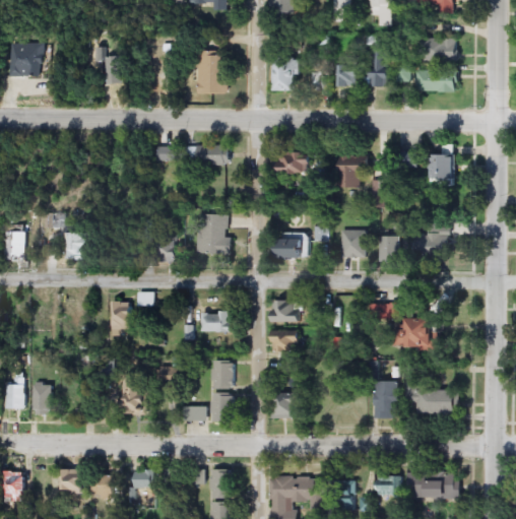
[(187,4),(187,0),(231,0),(231,10),(212,9),(212,4),(187,4)]
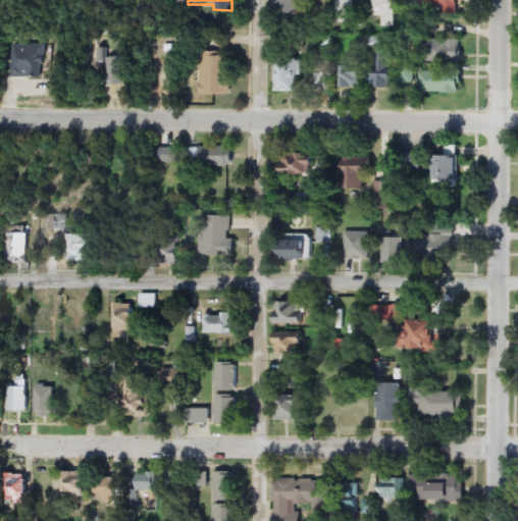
[(295,0),(295,13),(270,13),(270,0),(295,0)]
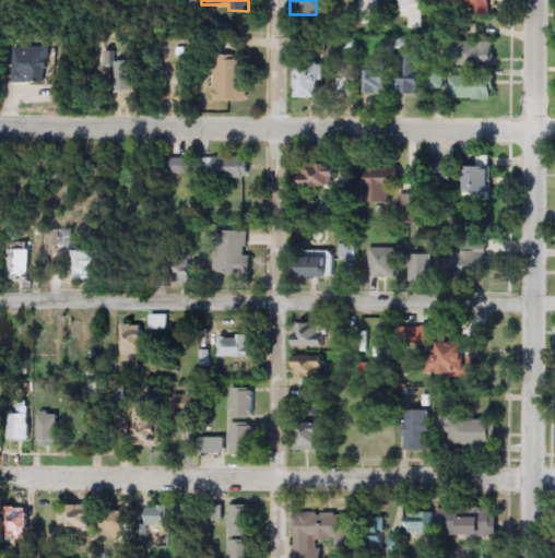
[(374,0),(374,20),(355,19),(355,0),(374,0)]
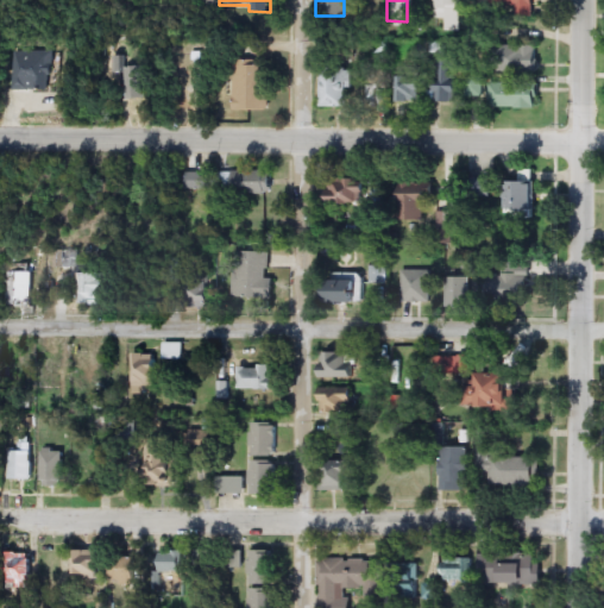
[(431,18),(431,0),(459,0),(459,30),(440,30),(440,18),(431,18)]
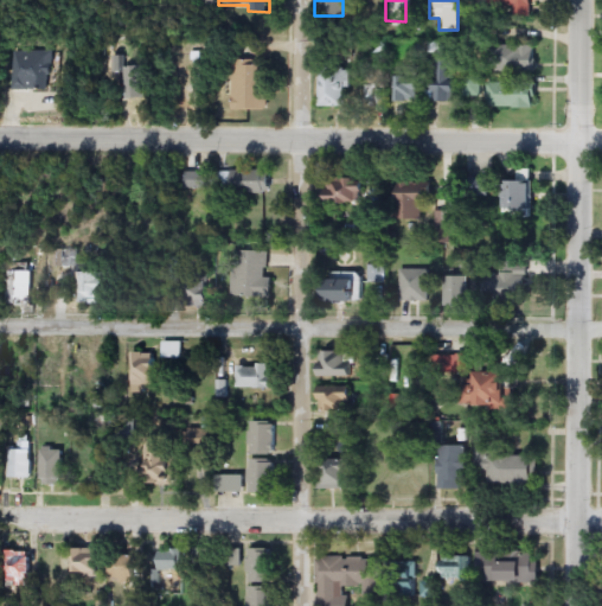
[(533,70),(491,70),(491,45),(533,45),(533,70)]
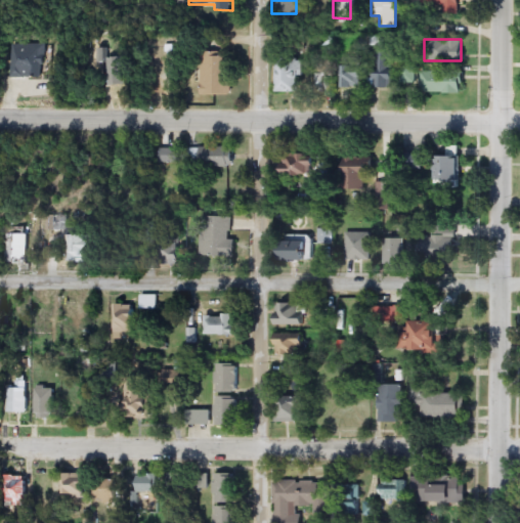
[(4,44),(42,43),(42,77),(5,78),(4,44)]
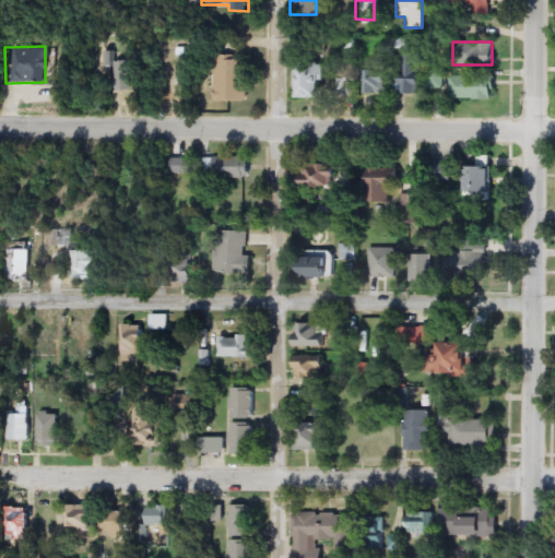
[(418,55),(418,94),(396,94),(396,55),(418,55)]
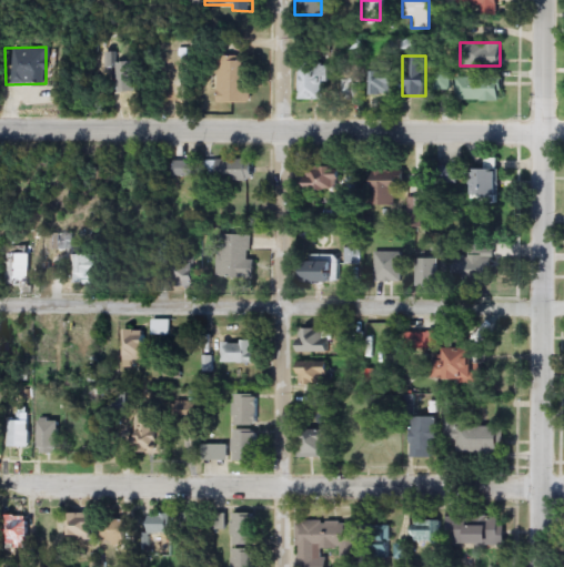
[(214,59),(249,59),(249,102),(214,102),(214,59)]
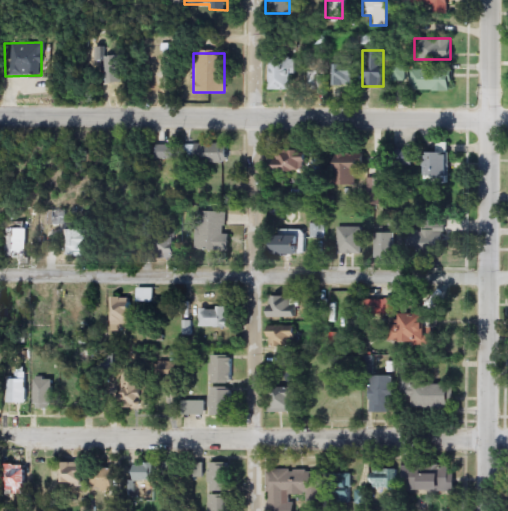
[(103,84),(103,55),(121,55),(121,84),(103,84)]
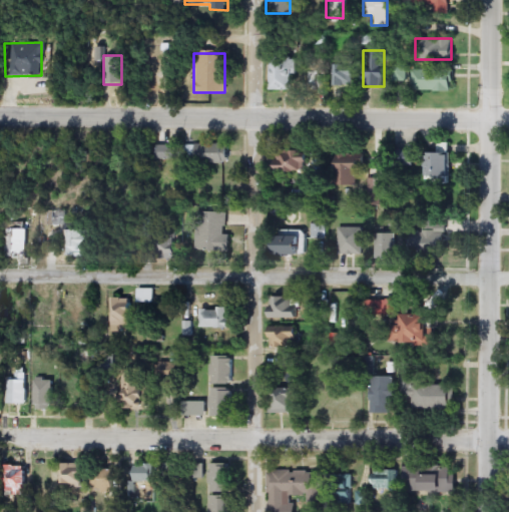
[(349,86),(331,86),(331,56),(349,56),(349,86)]
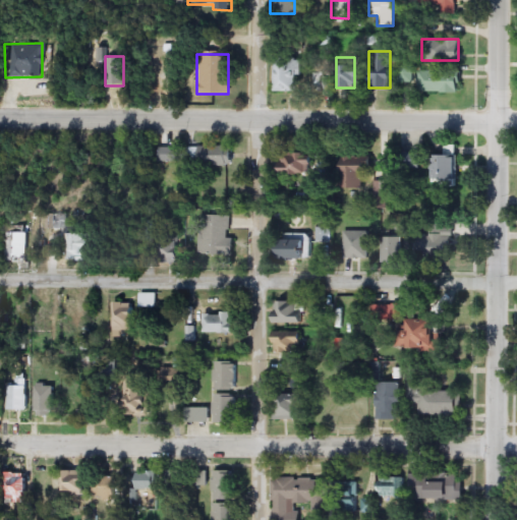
[(295,92),(273,92),(273,58),(295,58),(295,92)]
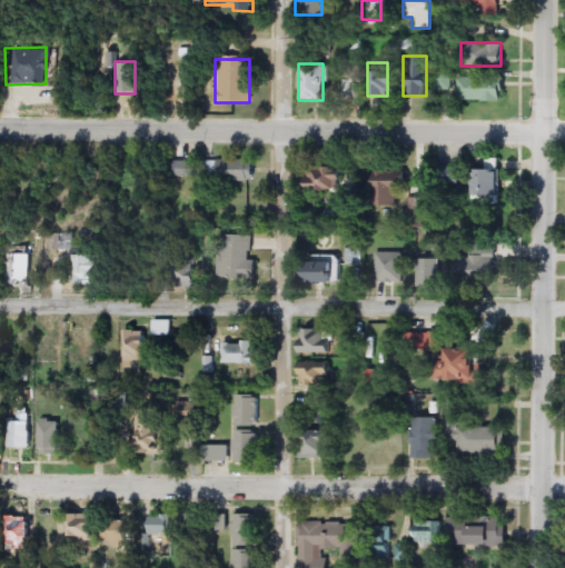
[(453,101),(453,90),(435,90),(435,67),(449,67),(449,76),(499,75),(501,100),(453,101)]
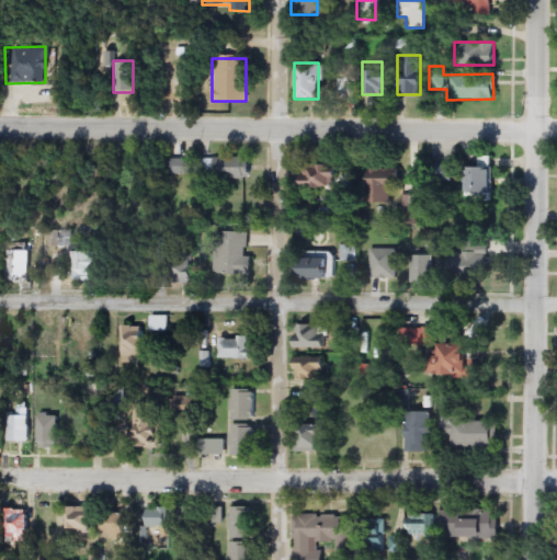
[(351,102),(330,102),(330,77),(351,77),(351,102)]
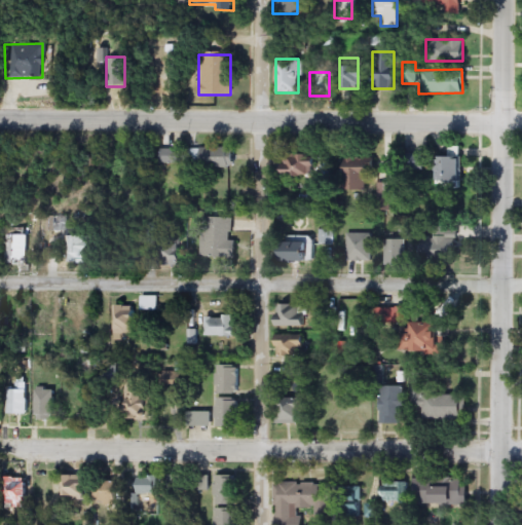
[(233,147),(233,167),(199,167),(199,147),(233,147)]
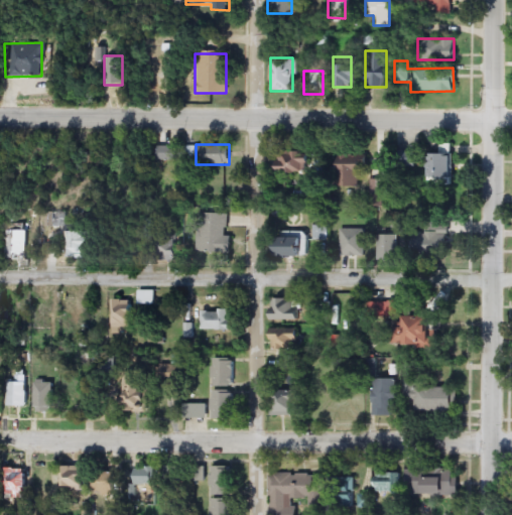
[(439,144),(451,144),(451,179),(425,179),(425,154),(439,154),(439,144)]
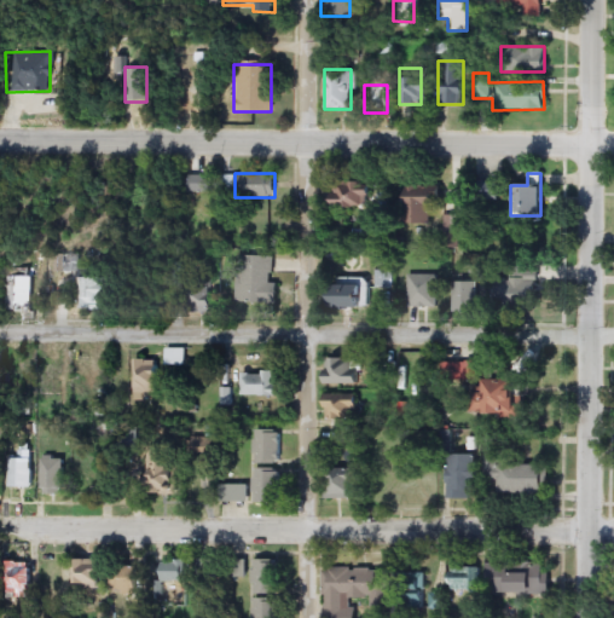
[(184,192),(184,175),(213,175),(213,192),(184,192)]
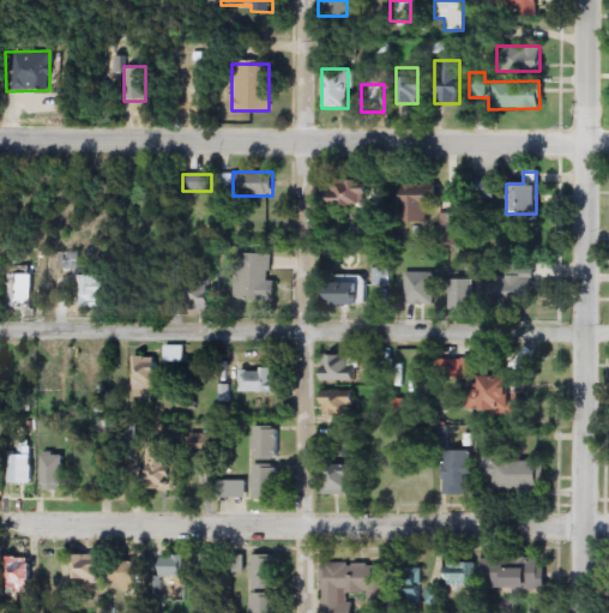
[(490,210),(471,208),(476,179),(495,181),(490,210)]
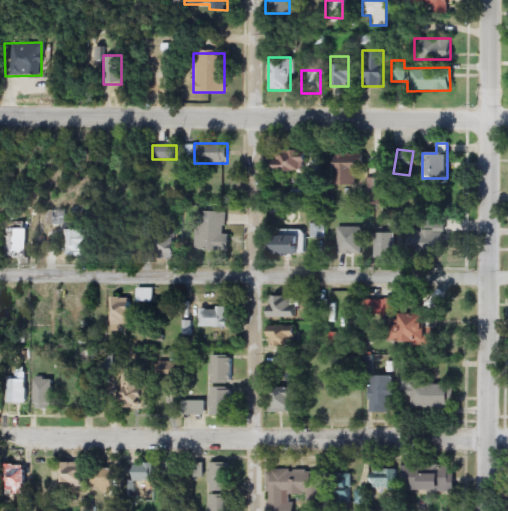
[(305,151),(305,171),(272,171),(272,151),(305,151)]
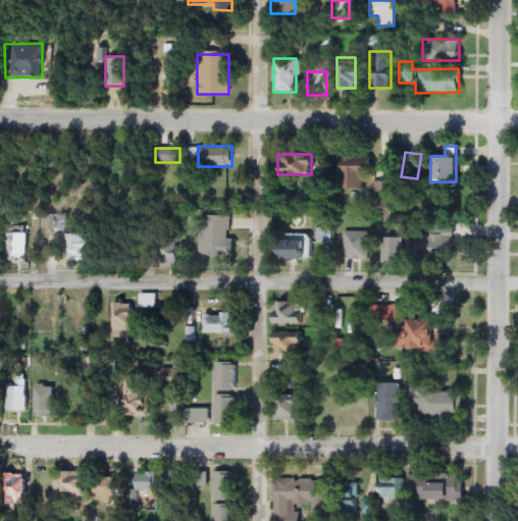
[(359,176),(359,193),(341,193),(341,156),(369,156),(369,176),(359,176)]
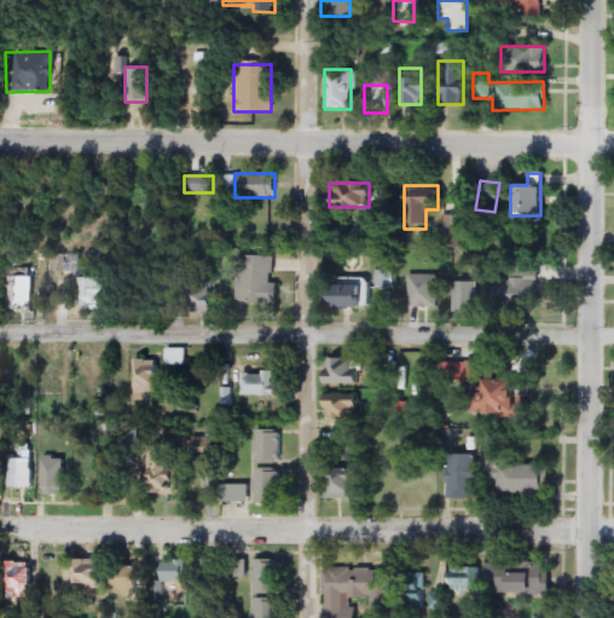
[(456,246),(440,246),(440,214),(456,214),(456,246)]
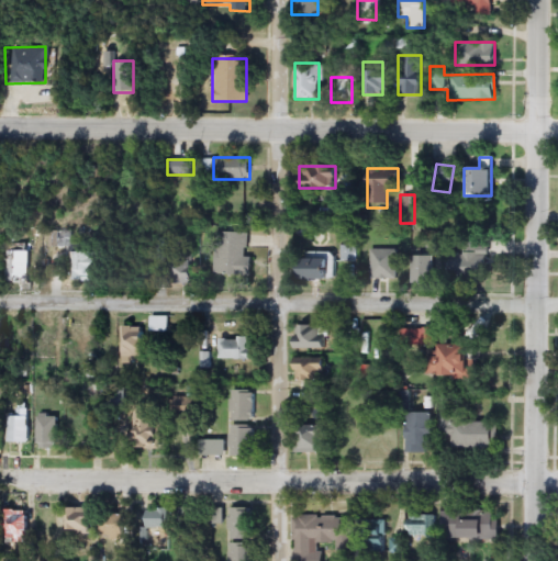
[(211,272),(211,246),(221,246),(222,223),(245,223),(244,256),(249,256),(249,272),(211,272)]
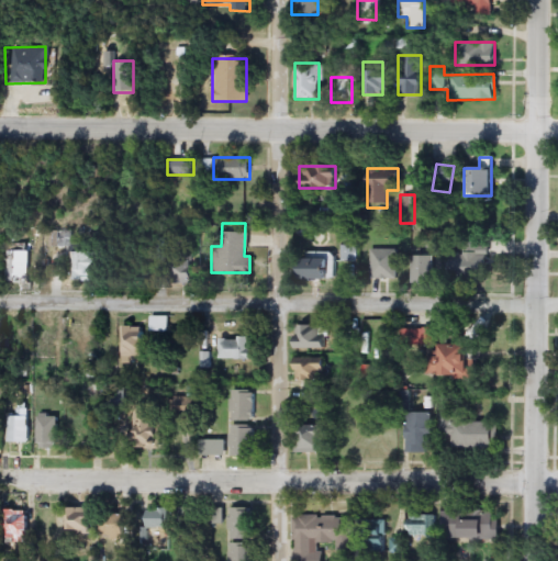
[(26,283),(1,283),(1,243),(26,243),(26,283)]
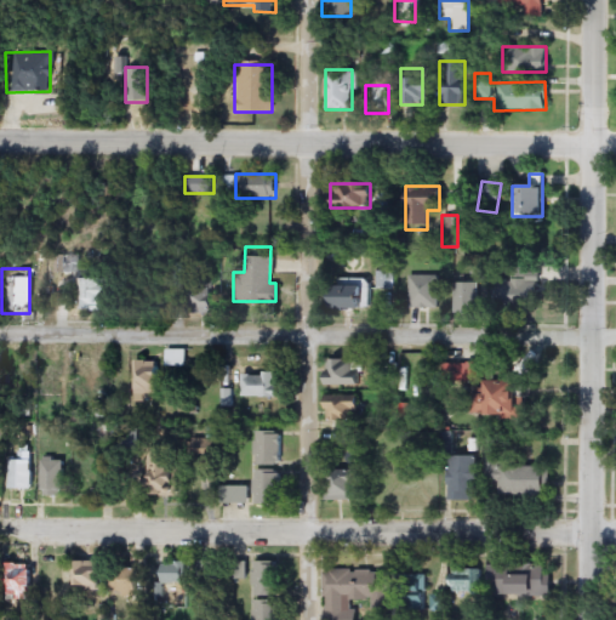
[(77,308),(77,269),(113,269),(113,308),(77,308)]
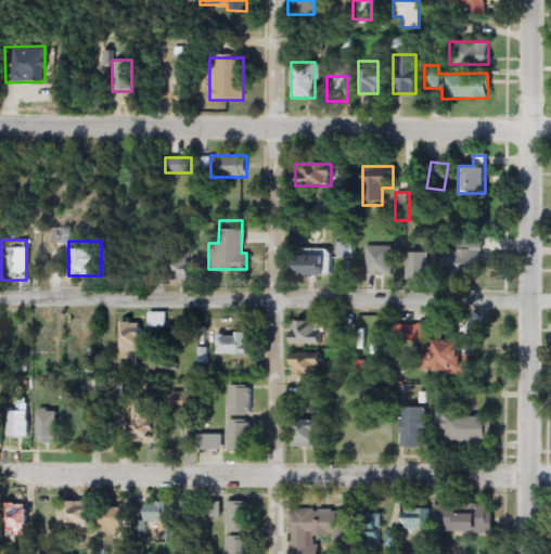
[(348,241),(348,257),(333,257),(333,241),(348,241)]
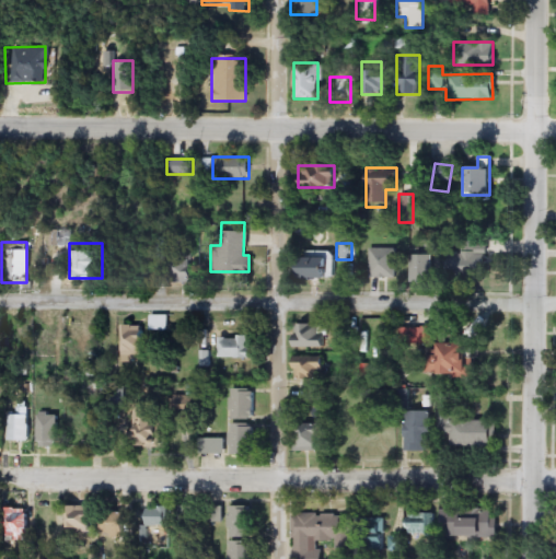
[(392,247),(392,276),(363,276),(363,247),(392,247)]
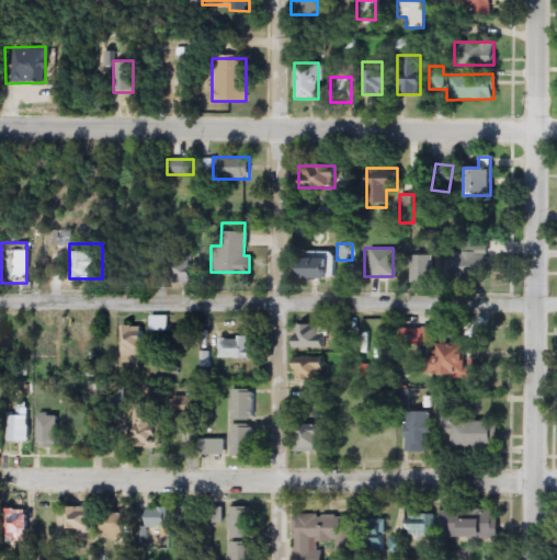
[(484,248),(484,276),(444,276),(444,248),(484,248)]
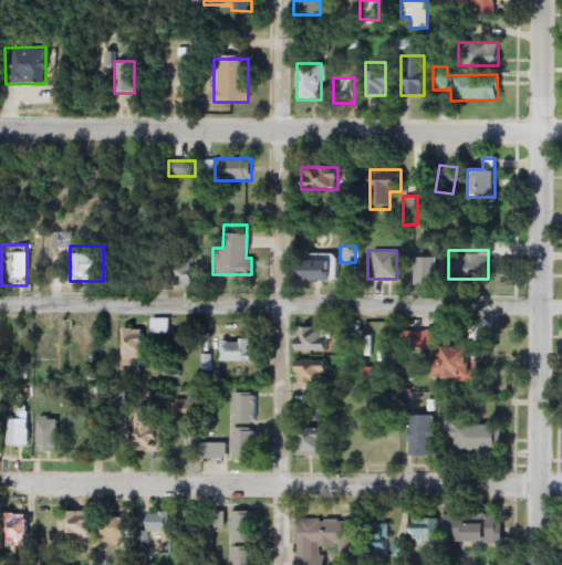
[(434,284),(410,284),(410,255),(434,255),(434,284)]
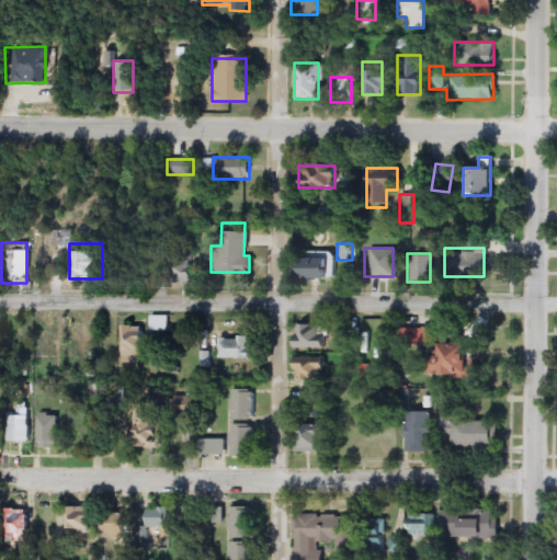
[(189,281),(172,281),(172,256),(189,256),(189,281)]
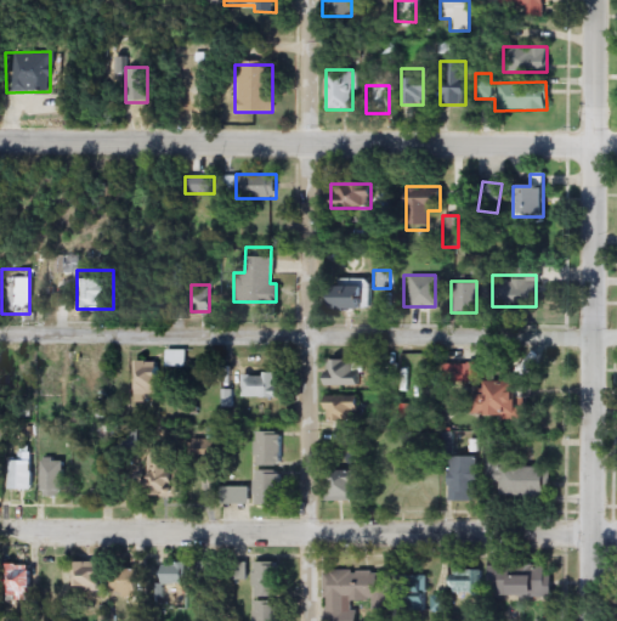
[(366,284),(366,306),(335,306),(335,284),(366,284)]
